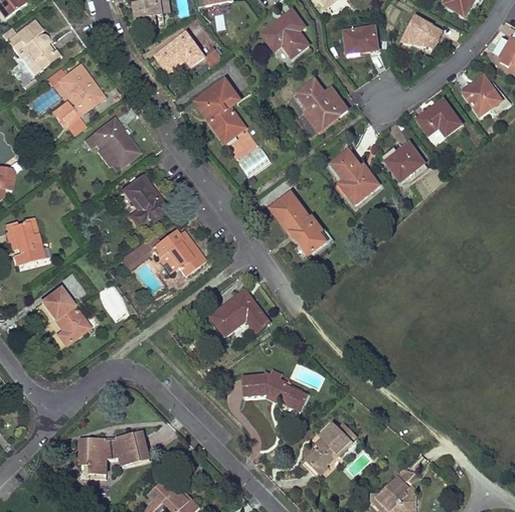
[(0,0),(0,10),(5,17),(24,2),(22,0),(0,0)]
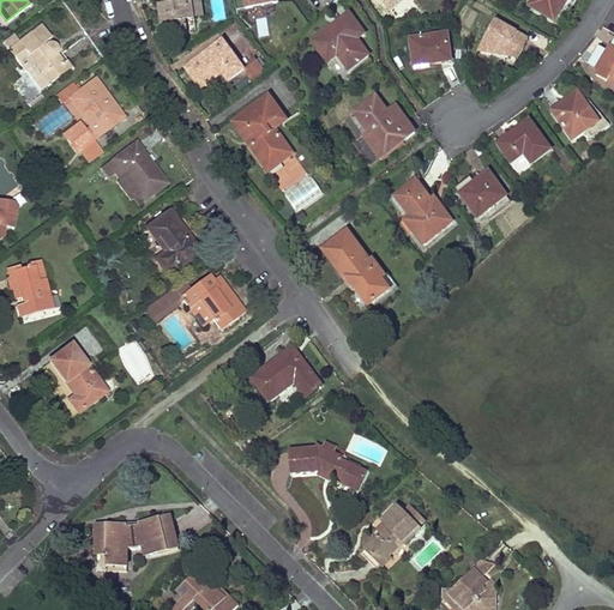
[(161,0),(161,4),(162,11),(157,11),(160,20),(161,29),(172,28),(173,31),(184,30),(181,18),(191,17),(188,1),(188,0),(161,0)]
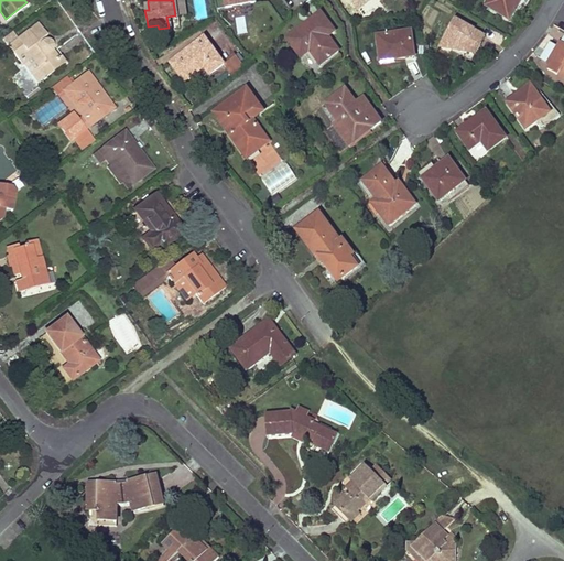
[(184,13),(182,0),(173,1),(175,15),(184,13)]
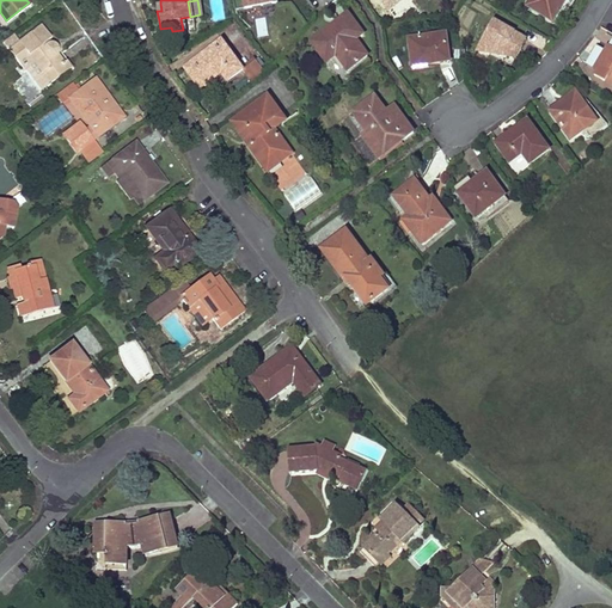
[(531,0),(528,4),(552,18),(563,0),(531,0)]
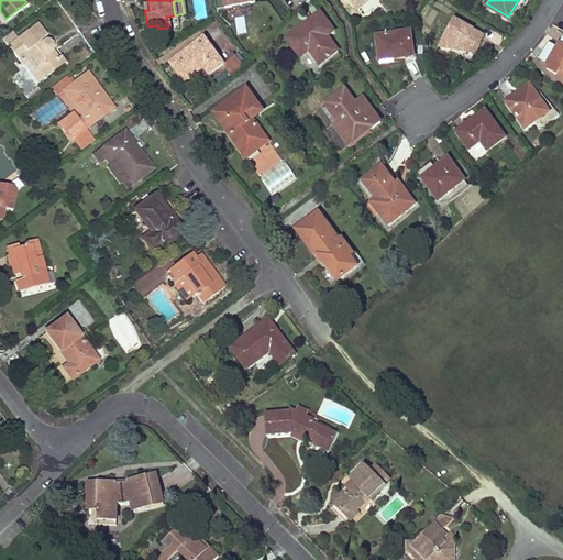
[(334,29),(321,11),(310,19),(288,35),(300,54),(309,47),(320,61),(338,47),(328,33),(334,29)]
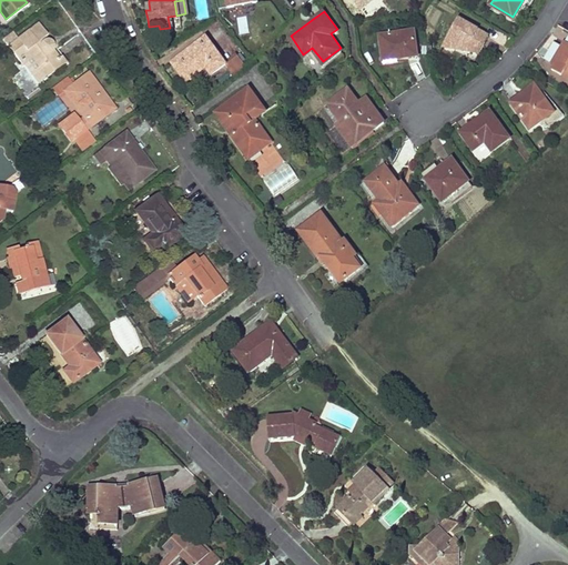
[(245,12),(236,14),(240,31),(250,29),(245,12)]
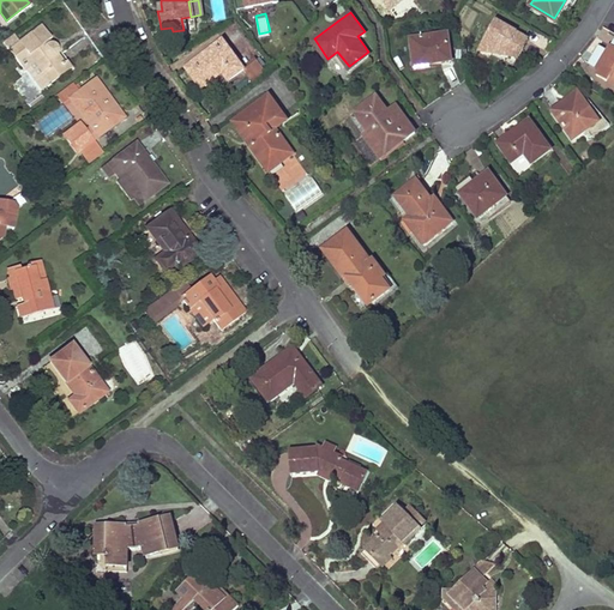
[(523,49),(530,38),(498,18),(481,44),(493,52),(498,43),(518,56),(523,49)]
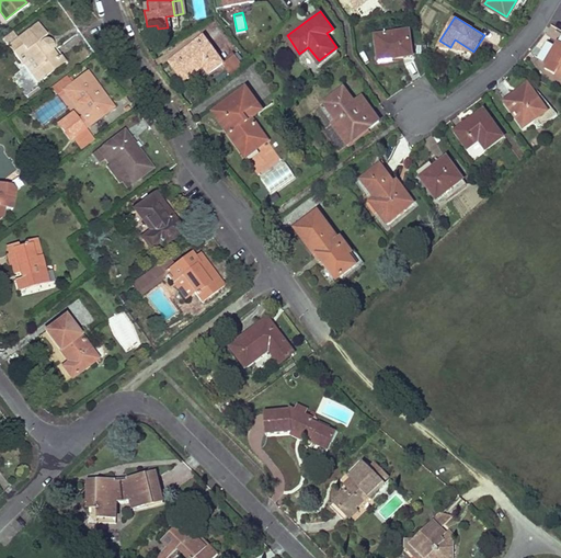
[(38,22),(9,44),(21,63),(23,60),(36,80),(42,77),(64,60),(59,55),(56,56),(50,48),(52,46),(52,44),(50,41),(48,40),(44,38),(42,36),(46,32),(38,22)]
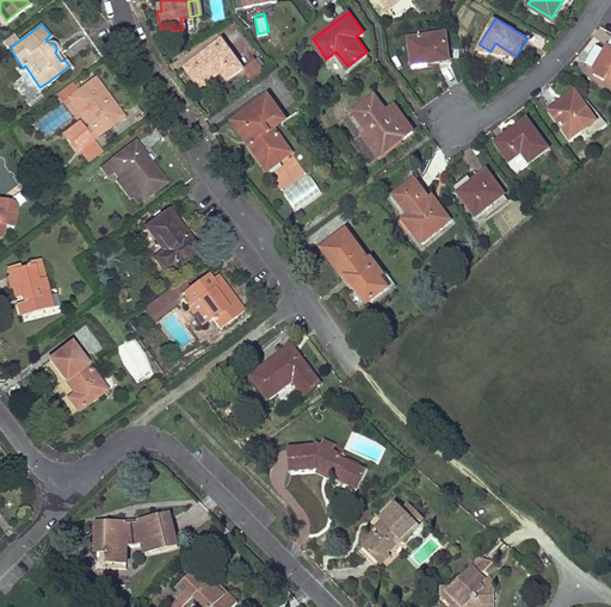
[(449,59),(445,32),(409,37),(412,57),(429,55),(430,61),(439,60),(449,59)]
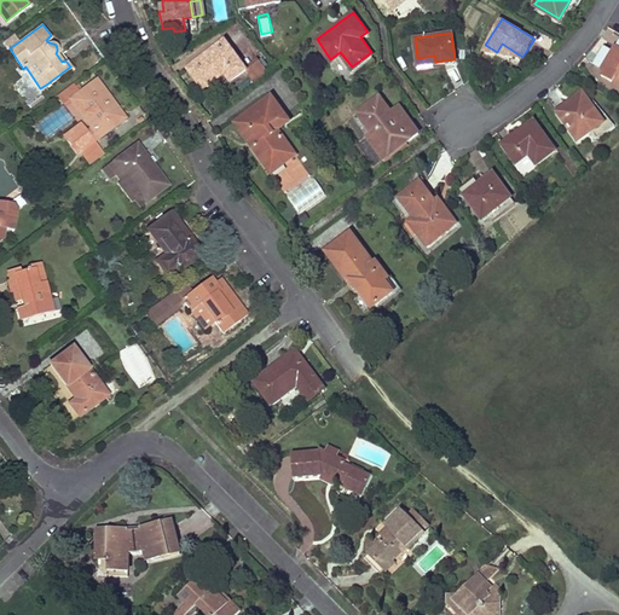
[(246,68),(224,39),(187,67),(197,79),(203,87),(213,80),(212,79),(223,69),(230,79),(246,68)]
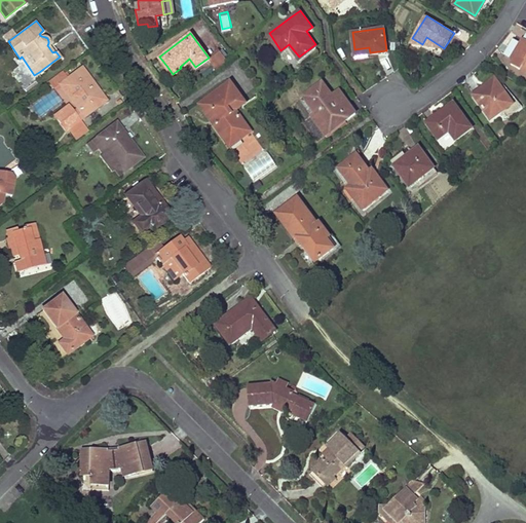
[(525,38),(524,37),(521,42),(525,45),(525,46),(523,51),(519,49),(516,54),(512,63),(521,67),(523,63),(525,64),(525,38)]
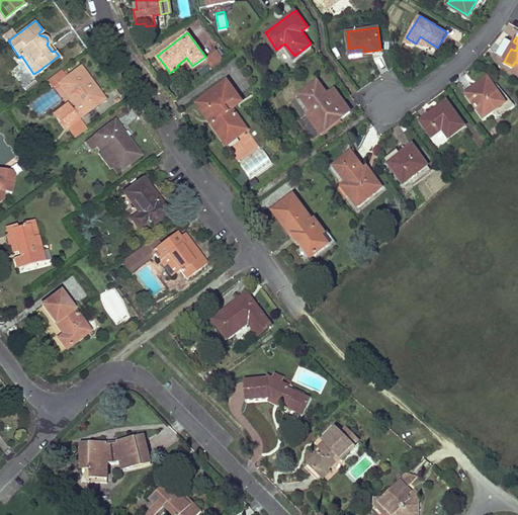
[(77,115),(102,97),(93,85),(79,65),(58,81),(76,105),(71,108),(69,105),(56,115),(64,125),(66,123),(77,115)]
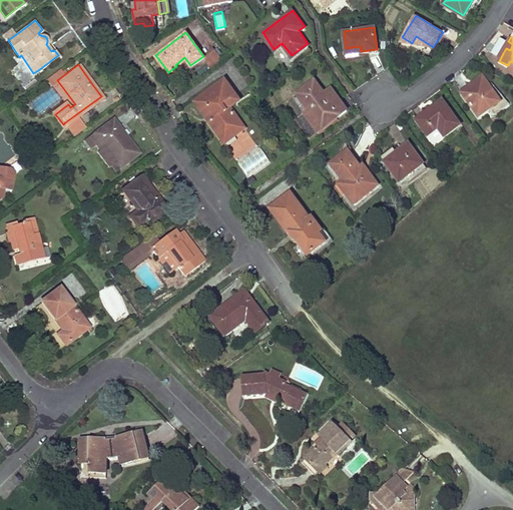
[(485,79),(482,75),(474,82),(477,86),(485,79)]
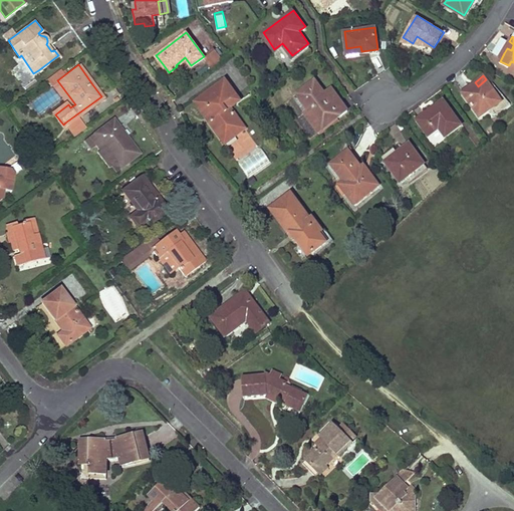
[(31,77),(20,85),(22,87),(33,79),(31,77)]
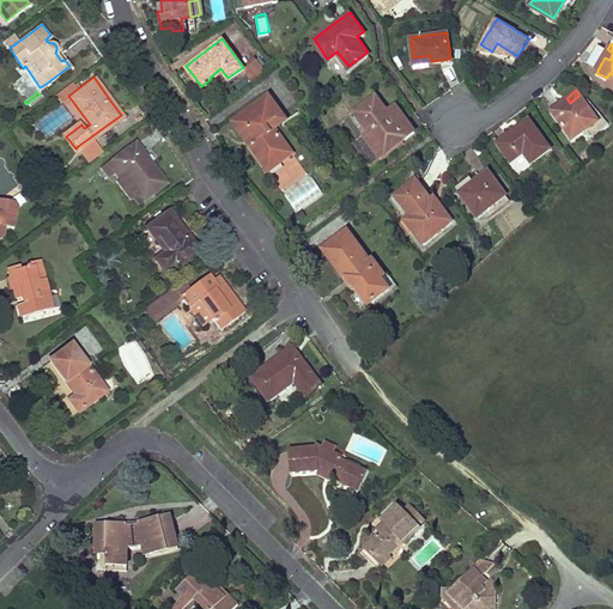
[(281,110),(269,93),(237,117),(249,135),(253,133),(256,139),(250,142),(263,162),(275,153),(280,160),(293,151),(275,126),(271,129),(266,122),(281,110)]
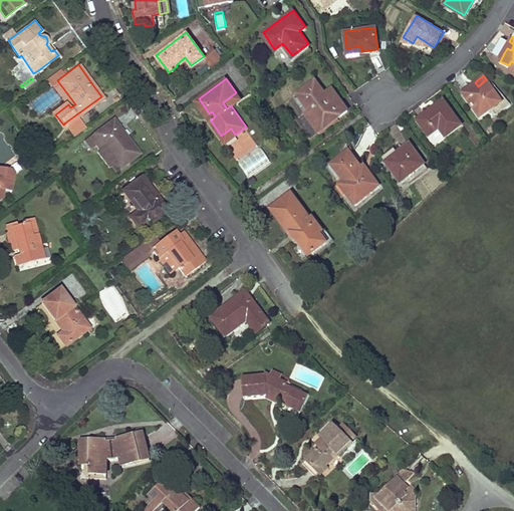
[(324,92),(314,79),(297,91),(307,107),(322,126),(347,108),(340,99),(332,87),(324,92)]
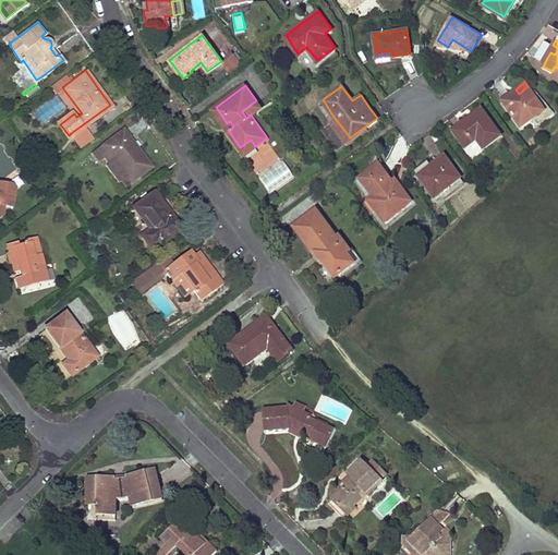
[(519,94),(516,89),(510,93),(502,98),(521,124),(534,116),(532,112),(542,105),(528,86),(519,94)]
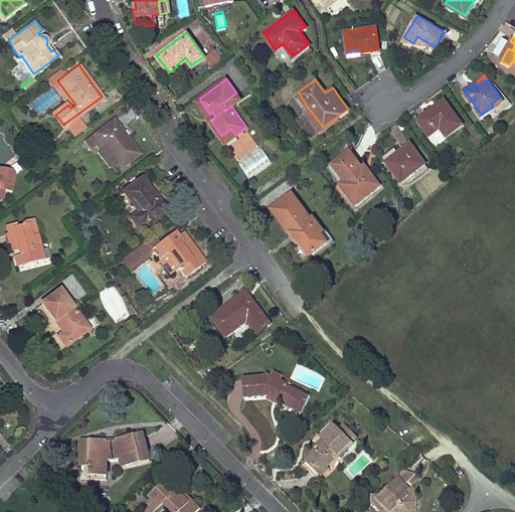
[(240,99),(236,93),(223,103),(227,109),(231,106),(240,99)]
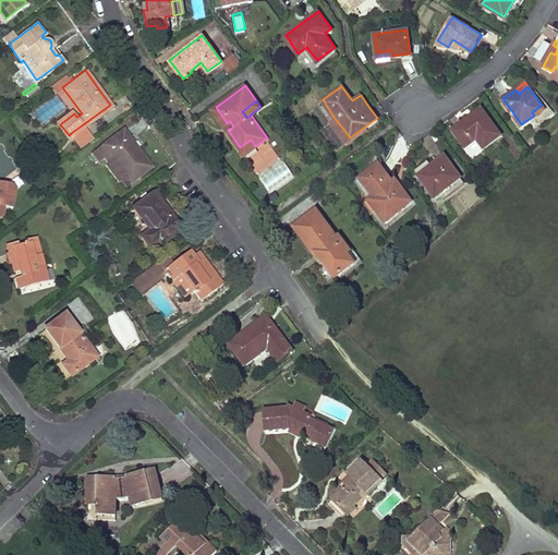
[(544,108),(542,105),(532,112),(534,116),(544,108)]
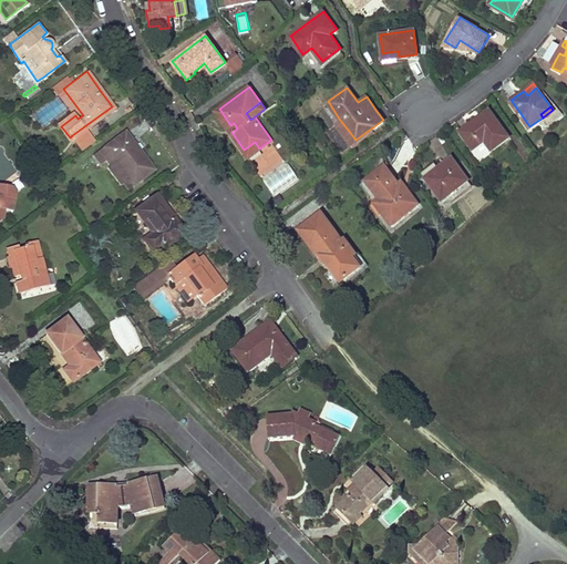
[(230,125),(219,109),(216,111),(232,132),(237,129),(234,123),(230,125)]
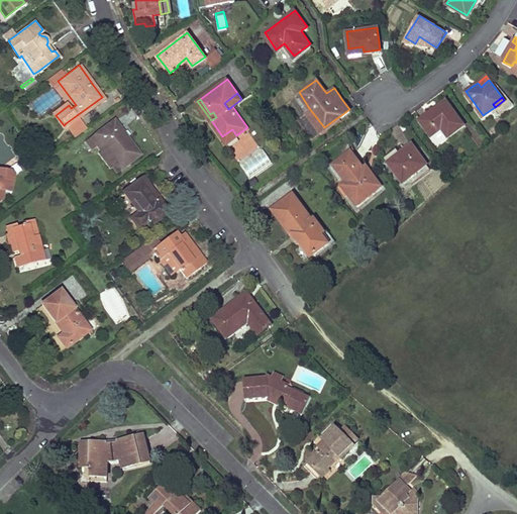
[(448,136),(463,124),(446,100),(439,106),(440,108),(432,114),(431,111),(428,113),(420,119),(432,136),(442,128),(448,136)]
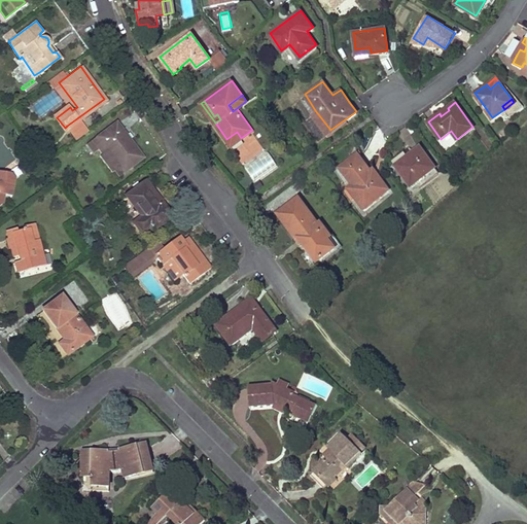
[(70,107),(67,103),(54,113),(57,117),(70,107)]
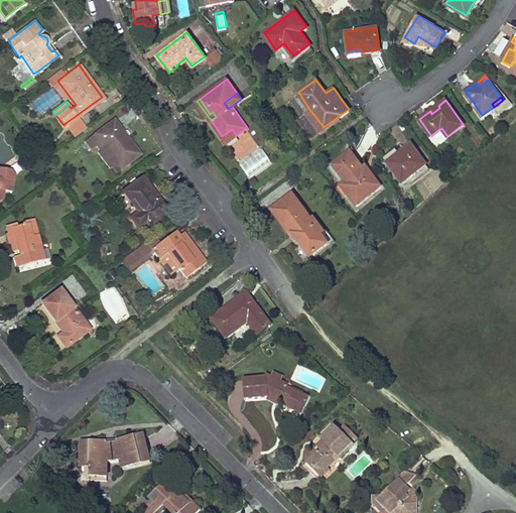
[(324,127),(308,108),(304,111),(318,130),(324,127)]
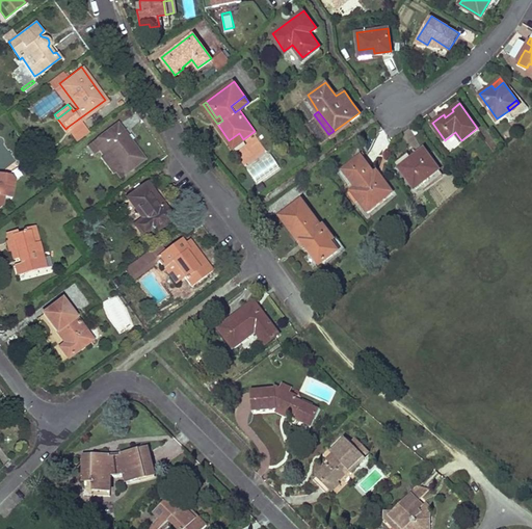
[(82,124),(79,118),(68,127),(71,132),(82,124)]
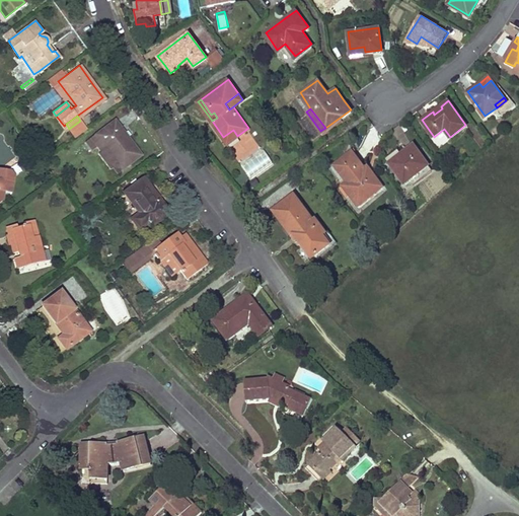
[(120,168),(139,153),(129,138),(115,119),(94,134),(120,168)]
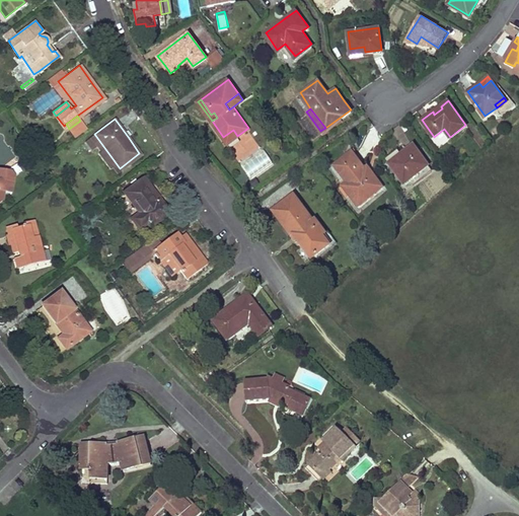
[(237,136),(233,130),(223,137),(228,143),(237,136)]
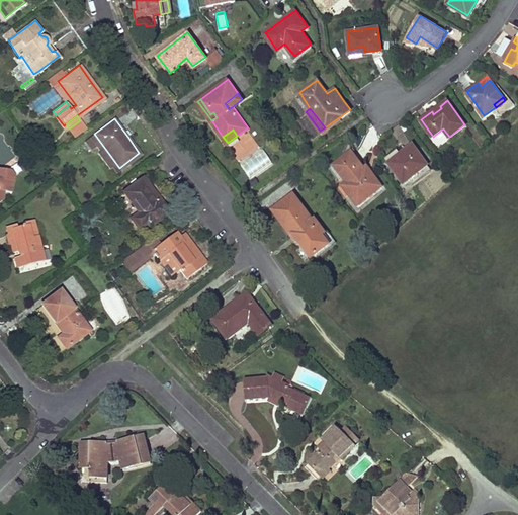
[(437,145),(446,139),(441,132),(432,137),(437,145)]
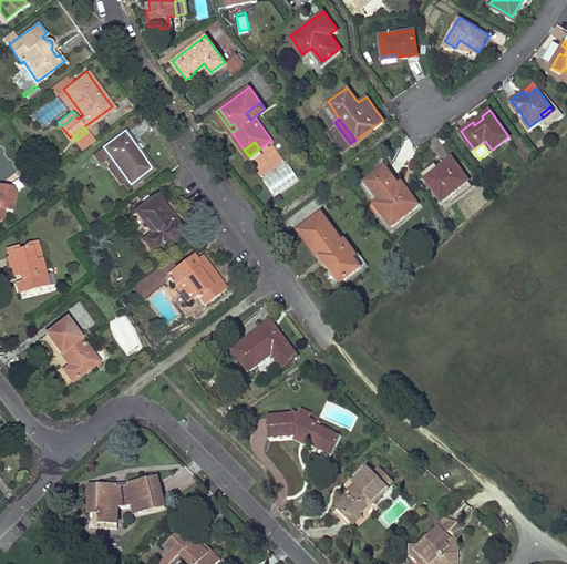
[(131,184),(103,146),(93,153),(99,161),(104,156),(126,186),(131,184)]
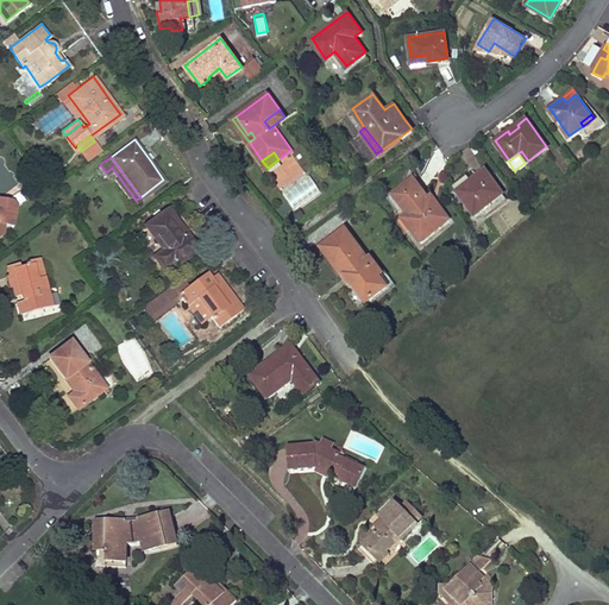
[(473,213),(502,191),(485,168),(470,180),(465,174),(452,183),(473,213)]
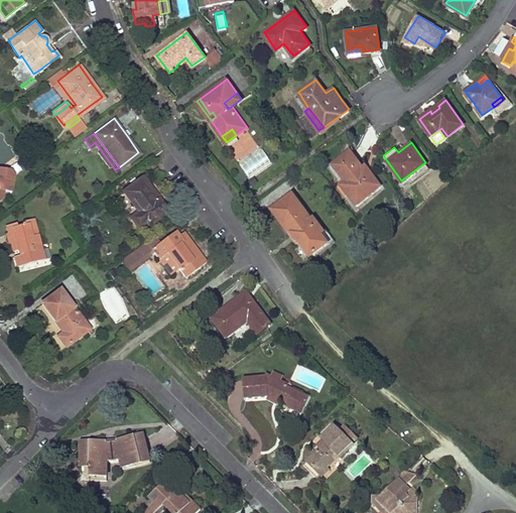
[(356,157),(351,150),(333,162),(346,179),(352,187),(347,190),(356,203),(373,189),(372,188),(379,182),(369,168),(366,170),(356,157)]
